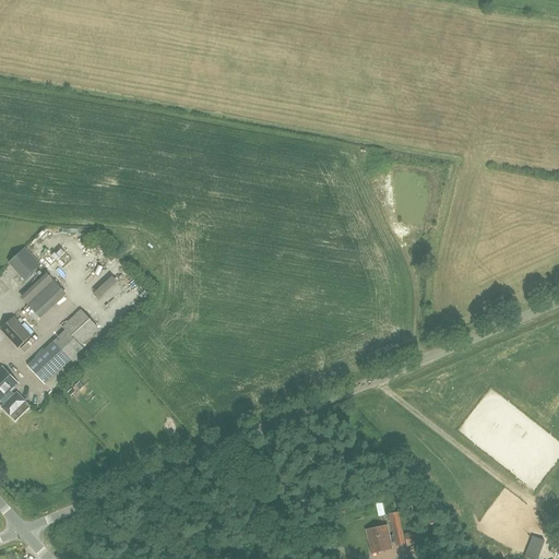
[(61,247),(55,256),(61,260),(67,251),(61,247)]
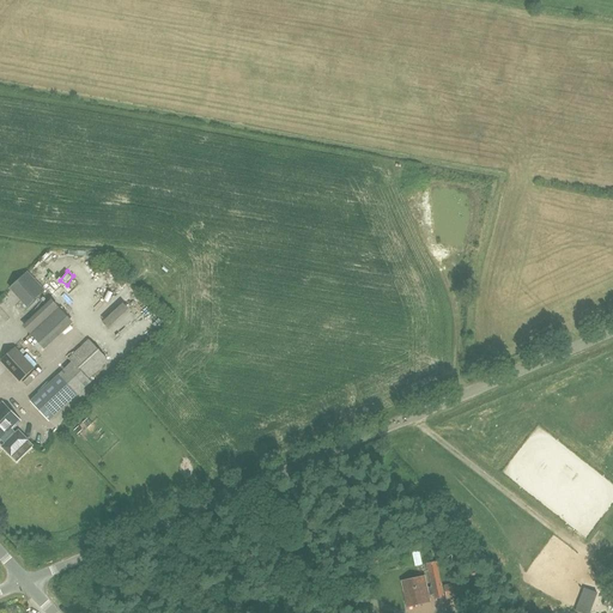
[(41,295),(24,275),(11,287),(28,307),(41,295)]
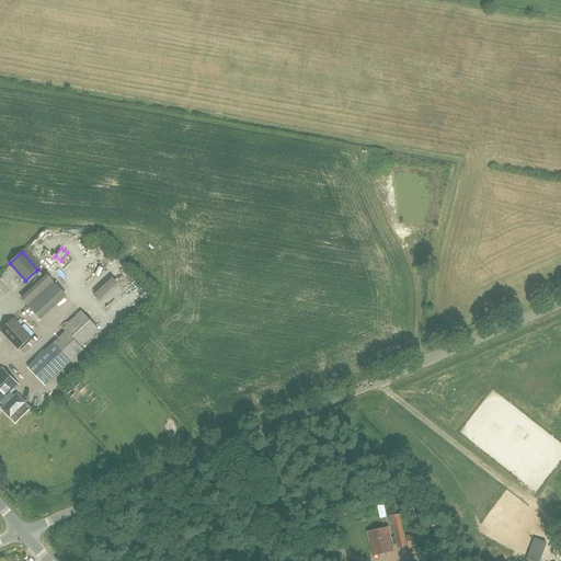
[(111,266),(89,281),(101,301),(124,287),(111,266)]
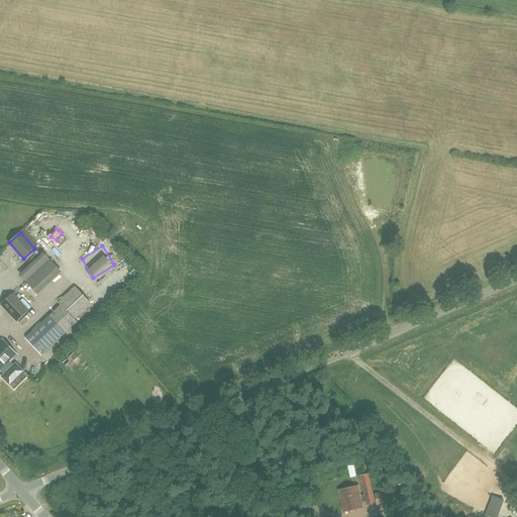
[(25,281),(37,295),(63,273),(49,260),(25,281)]
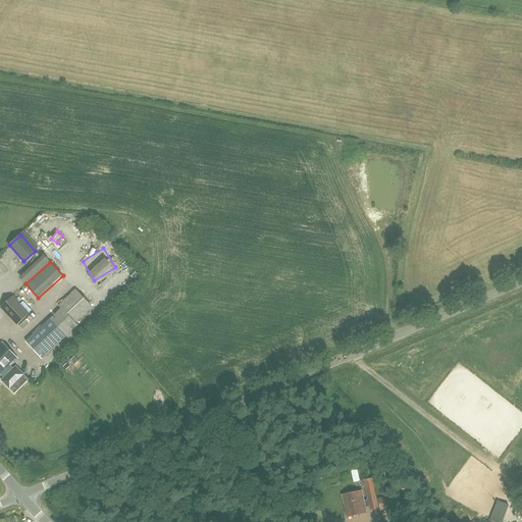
[(75,322),(92,307),(76,291),(59,306),(61,308),(25,342),(41,358),(77,324),(75,322)]
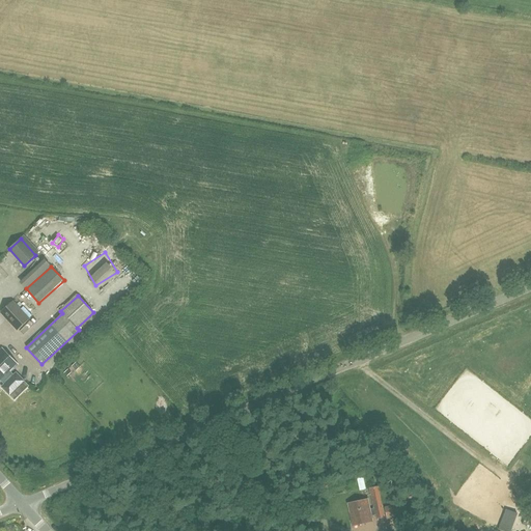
[(17,331),(30,318),(14,301),(0,313),(17,331)]
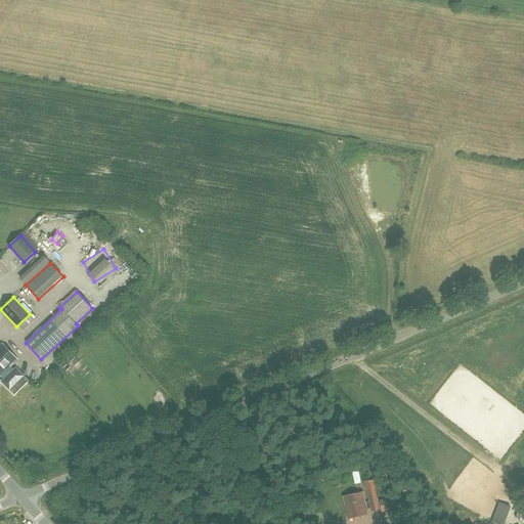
[(8,368),(17,359),(2,345),(0,346),(0,376),(2,375),(6,379),(5,380),(5,384),(8,387),(12,387),(19,379),(24,376),(16,368),(14,370),(12,369),(11,370),(8,368)]
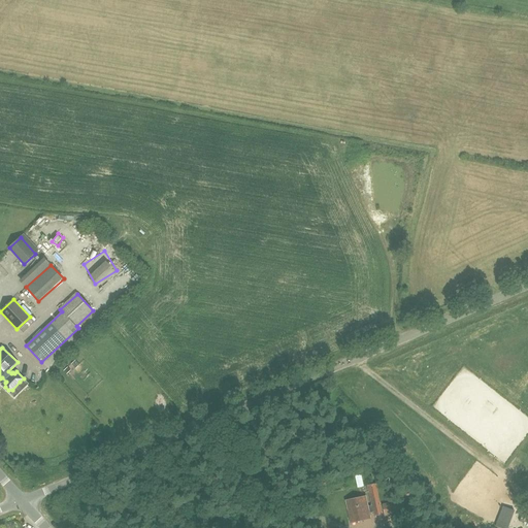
[(71,365),(75,369),(80,365),(75,360),(71,365)]
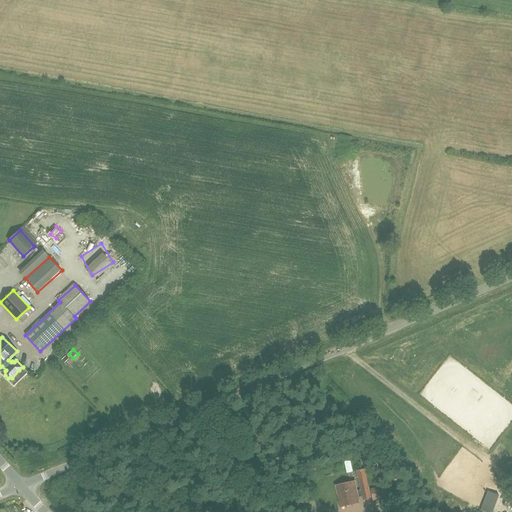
[(357,491),(355,481),(336,485),(339,502),(343,501),(344,506),(359,503),(358,498),(362,497),(363,500),(371,499),(365,470),(357,471),(361,490),(357,491)]
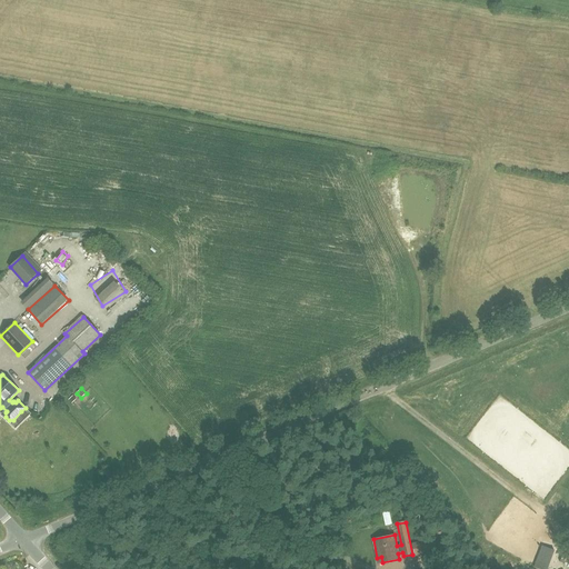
[(456,558),(452,565),(449,568),(462,568),(466,563),(456,558)]
